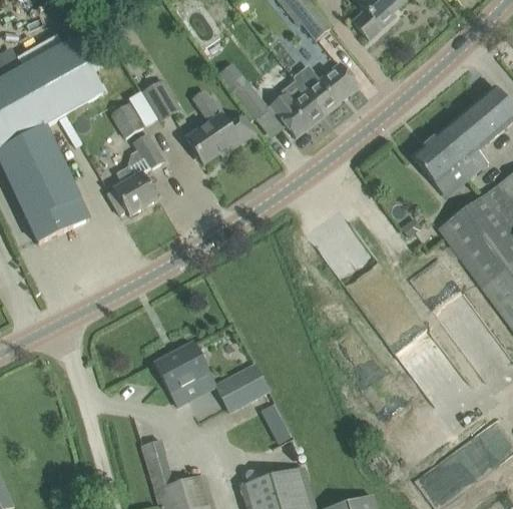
[(278,0),(299,25),(301,22),(315,40),(331,27),(308,0),(278,0)]
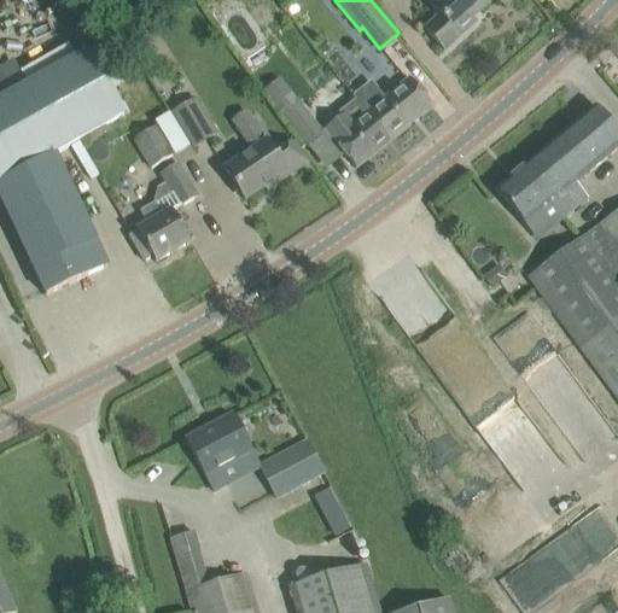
[(421,25),(443,48),(474,18),(470,15),(484,0),(426,0),(436,11),(421,25)]
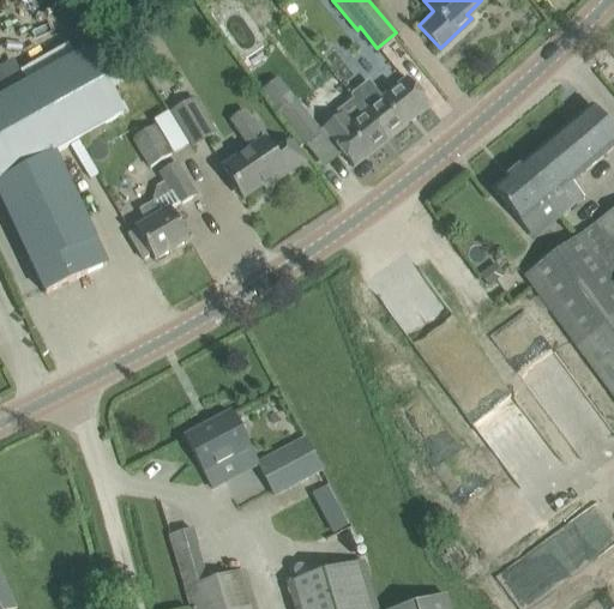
[(0,196),(35,269),(44,290),(106,261),(54,150),(122,112),(84,48),(0,95),(0,196)]
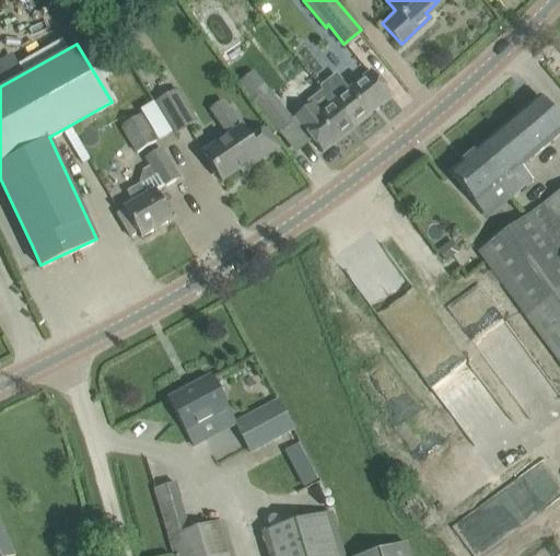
[(347,85),(336,70),(319,83),(331,97),(329,100),(351,126),(392,93),(371,68),(347,85)]
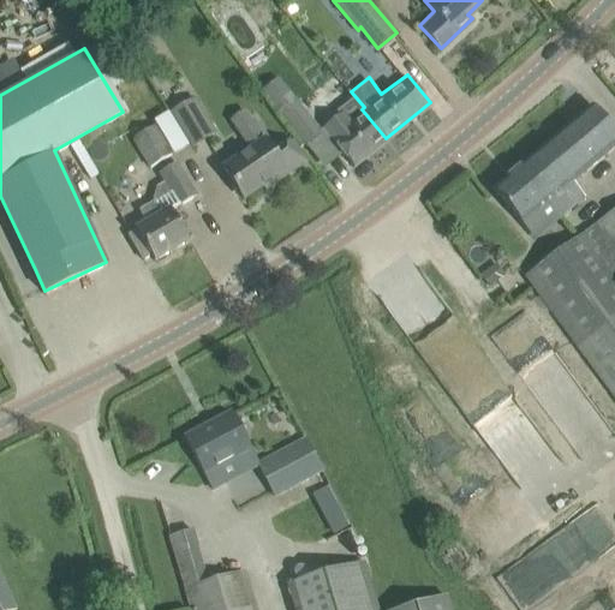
[(169,109),(190,144),(214,130),(193,95),(169,109)]
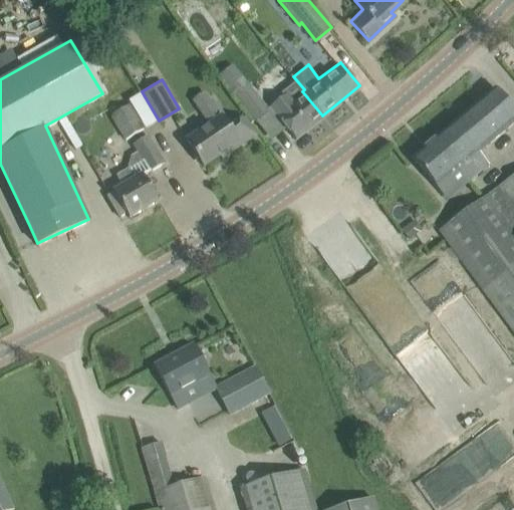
[(302,91),(294,80),(280,91),(283,94),(269,105),(295,138),(322,115),(302,91)]
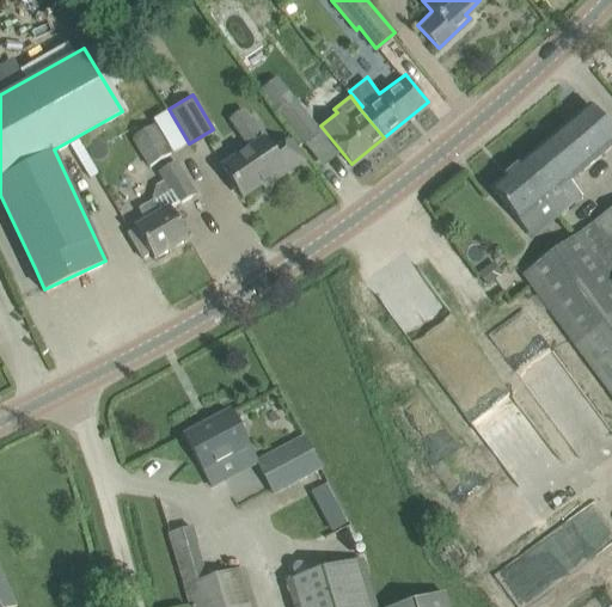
[(281,110),(306,141),(320,129),(295,99),(281,110)]
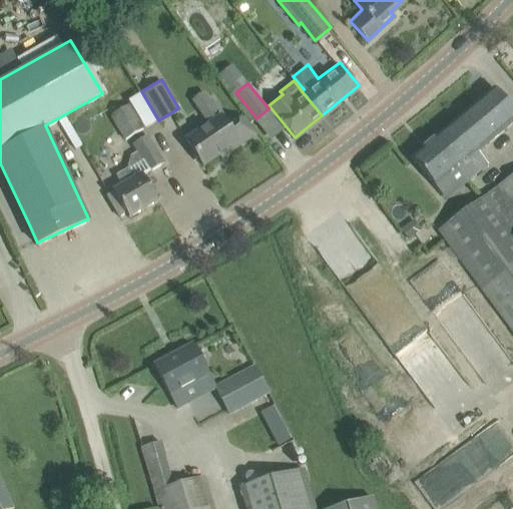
[(411,155),(435,184),(456,167),(466,179),(487,161),(477,149),(512,119),(512,108),(494,86),(411,155)]
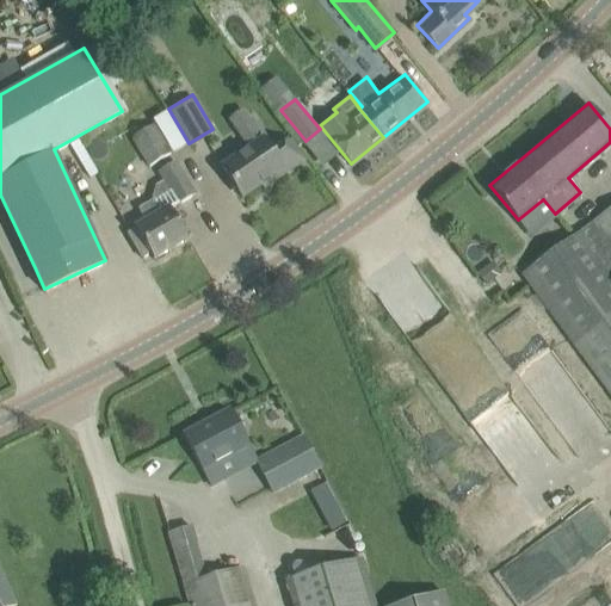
[(228,174),(242,195),(301,154),(288,135),(269,147),(252,119),(238,129),(248,143),(220,164),(228,174)]
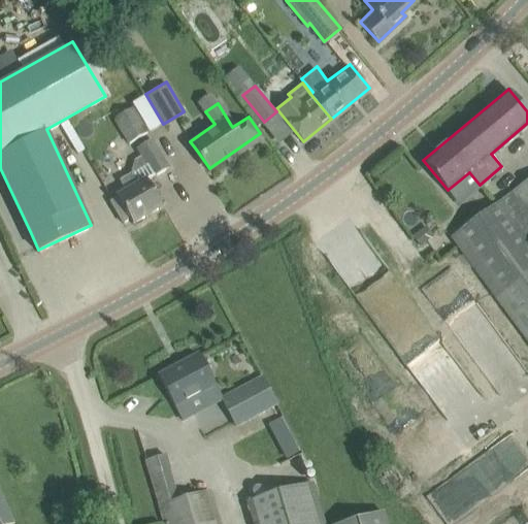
[(113,119),(128,140),(146,129),(132,106),(113,119)]
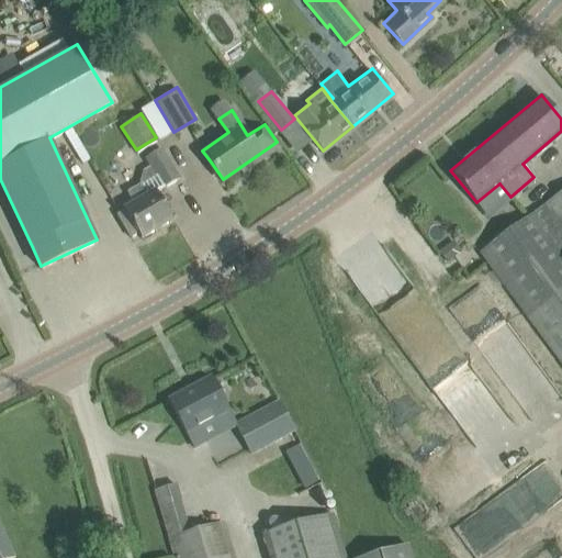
[(161,144),(146,155),(150,163),(142,168),(138,181),(126,189),(133,202),(116,212),(131,235),(137,231),(141,235),(172,216),(155,189),(180,174),(161,144)]
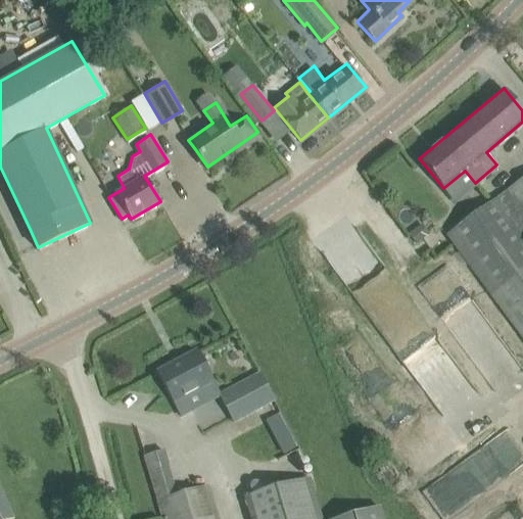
[(522,176),(446,233),(522,336),(522,176)]
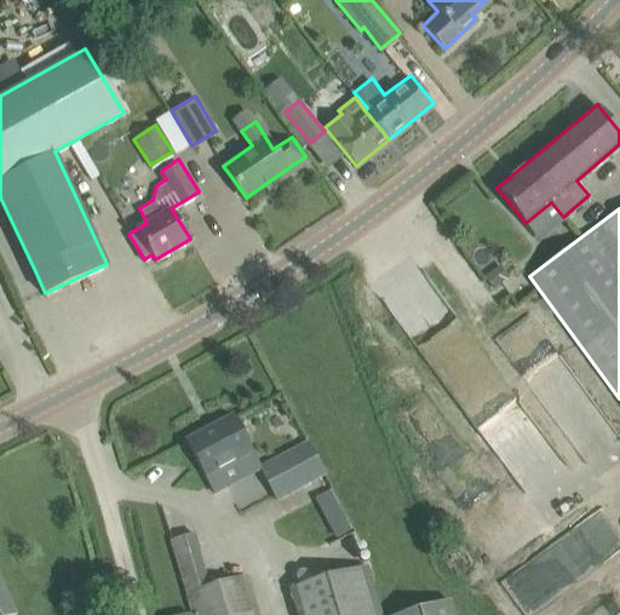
[(506,276),(497,264),(484,274),(494,286),(506,276)]
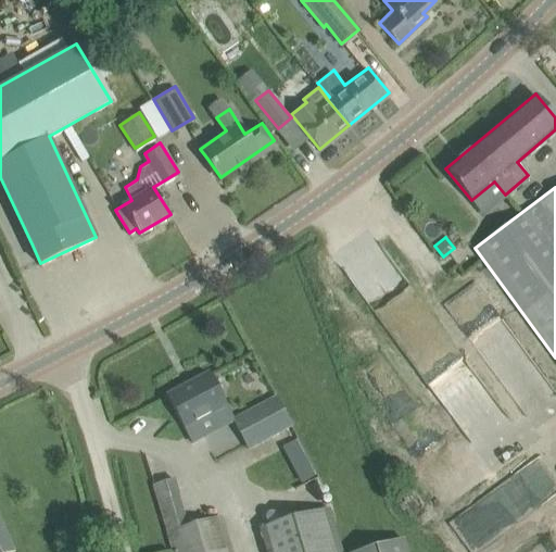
[(528,379),(540,371),(474,278),(443,300),(456,317),(466,310),(465,310),(481,298),(504,330),(502,331),(512,345),(505,349),(528,379)]
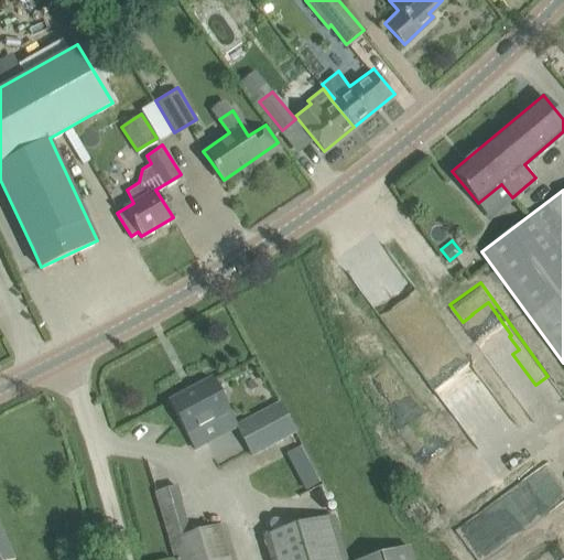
[(456,395),(457,380),(477,383),(481,390),(490,385),(505,411),(518,404),(490,354),(501,355),(497,346),(485,353),(478,342),(466,348),(480,351),(477,379),(434,301),(432,318),(414,315),(405,300),(404,322),(389,321),(401,343),(400,357),(407,357),(444,423),(457,416),(467,432),(479,424),(462,391),(456,395)]
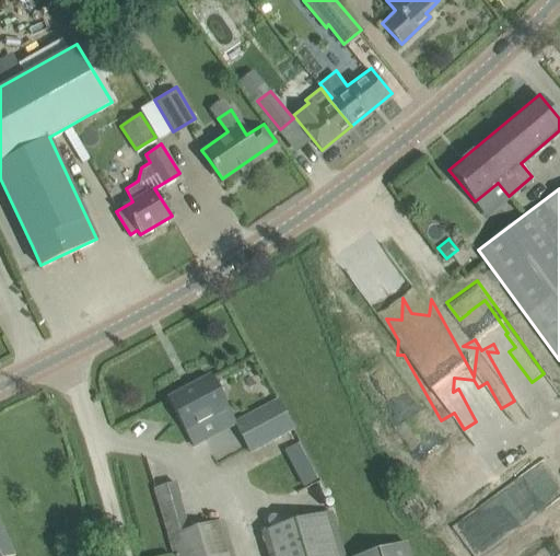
[(168,396),(186,429),(228,407),(210,374),(168,396)]
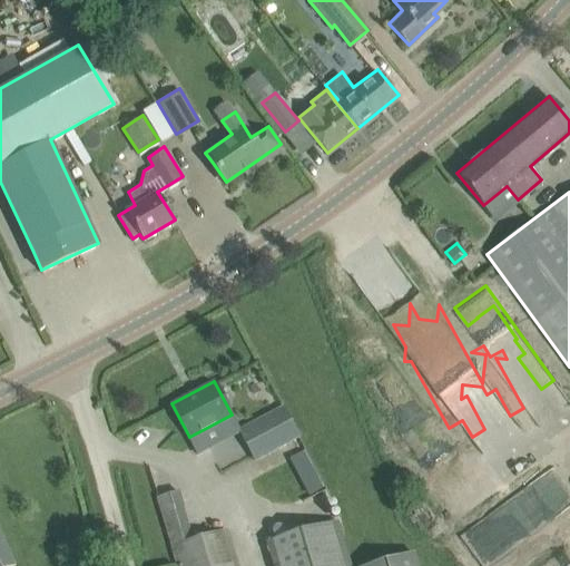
[(238,428),(255,457),(298,433),(282,405),(238,428)]
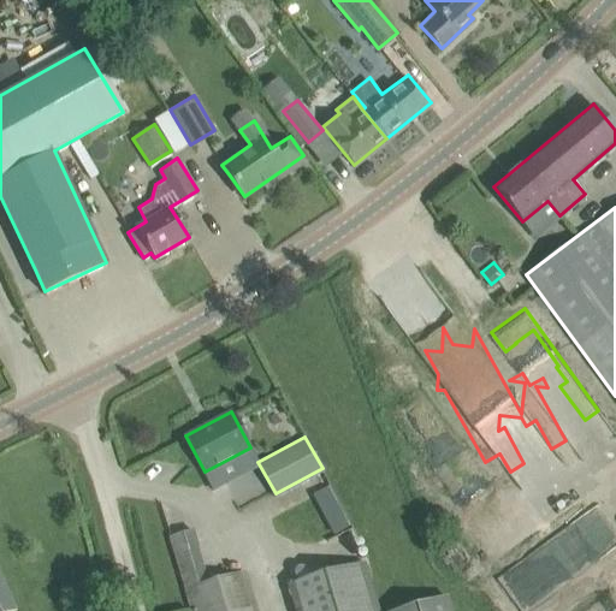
[(342,509),(325,517),(333,533),(350,525),(342,509)]
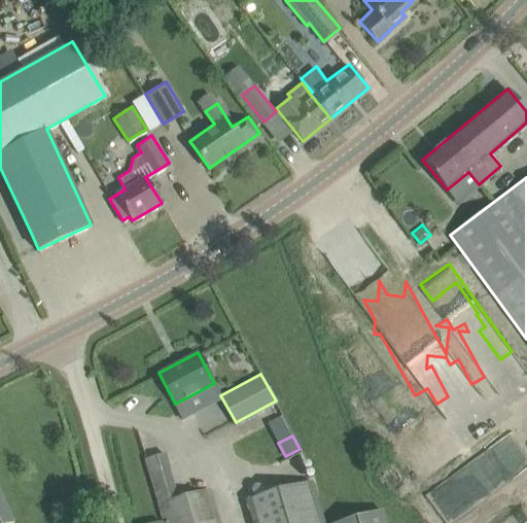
[(324,522),(312,478),(245,498),(252,522),(324,522)]
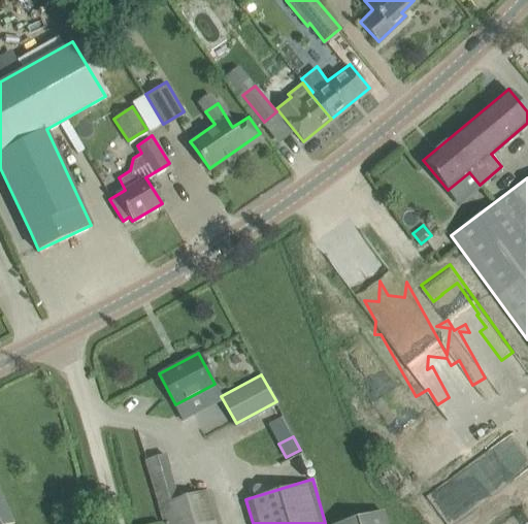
[(178,496),(159,502),(165,523),(222,523),(210,486),(178,496)]
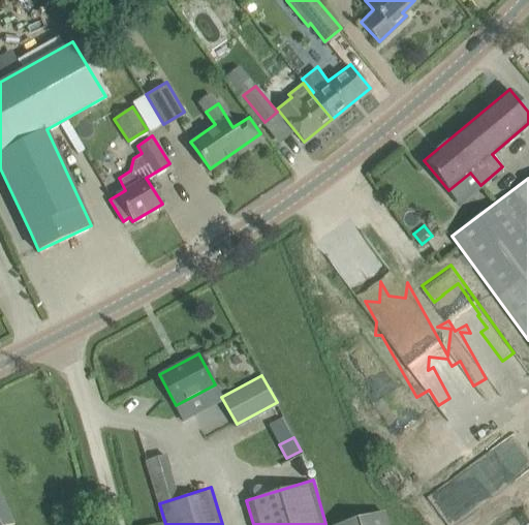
[(0,524),(2,524),(12,522),(0,490),(0,524)]
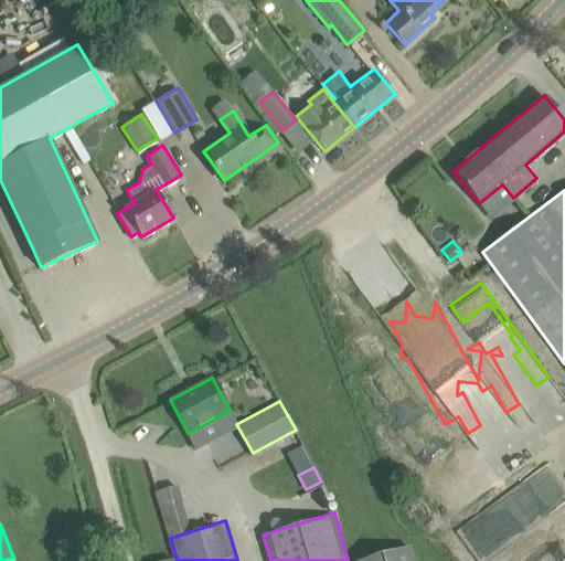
[(415,560),(411,544),(351,560),(415,560)]
